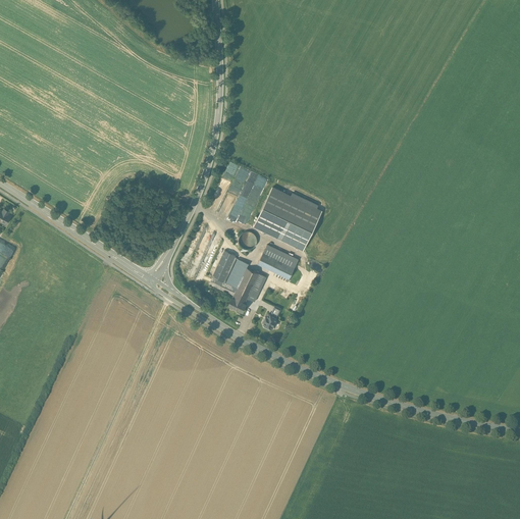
[(324,207),(274,184),(256,222),(305,246),(324,207)]
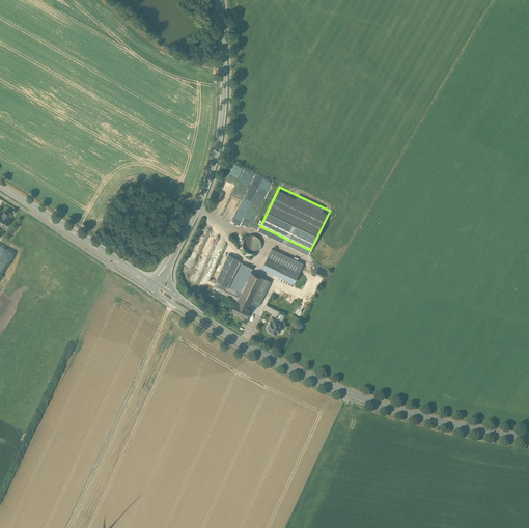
[(6,209),(4,212),(0,209),(0,220),(7,225),(12,216),(9,214),(10,211),(6,209)]
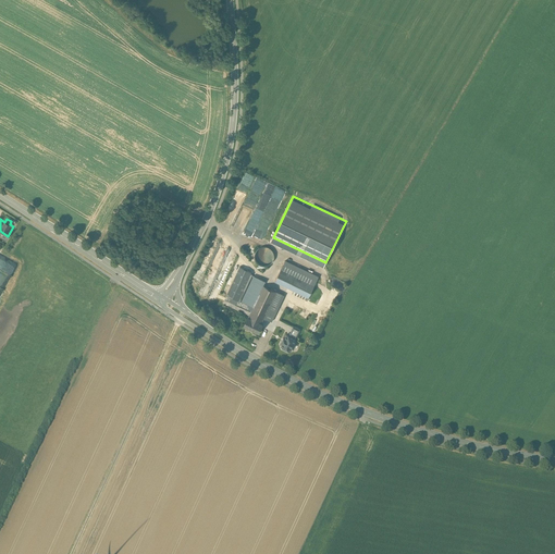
[(275,257),(276,254),(275,249),(273,246),(270,244),(267,244),(262,244),(260,246),(258,249),(257,254),(258,257),(260,260),(263,262),(267,263),(270,262),(273,260),(275,257)]
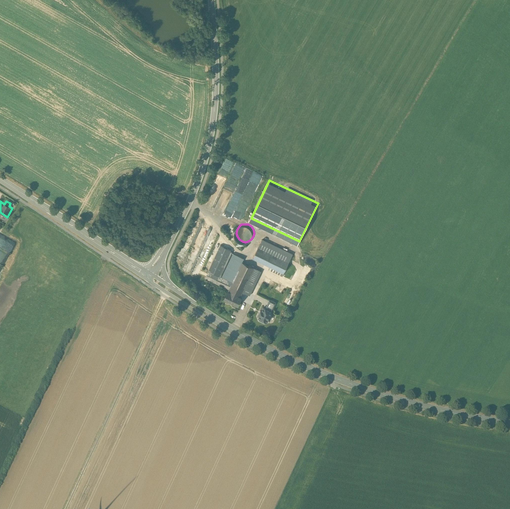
[(295,251),(264,237),(261,242),(258,248),(270,254),(289,263),(295,251)]
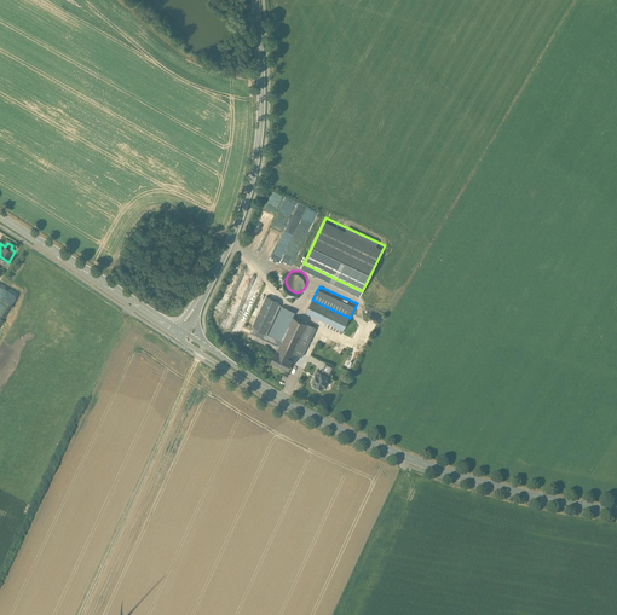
[(269,293),(254,324),(267,330),(282,299),(269,293)]
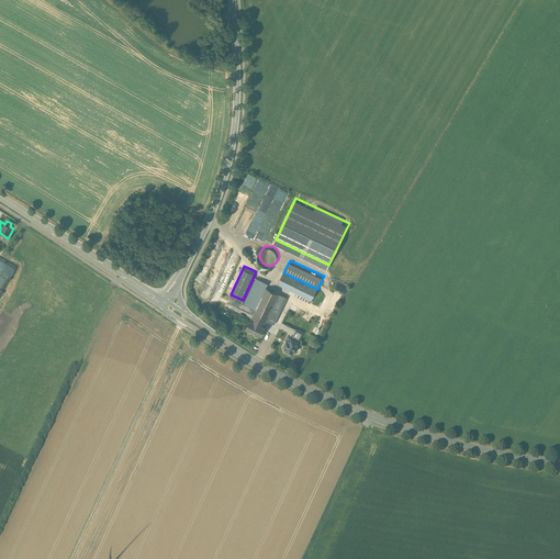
[(297,279),(283,272),(280,280),(293,287),(297,279)]
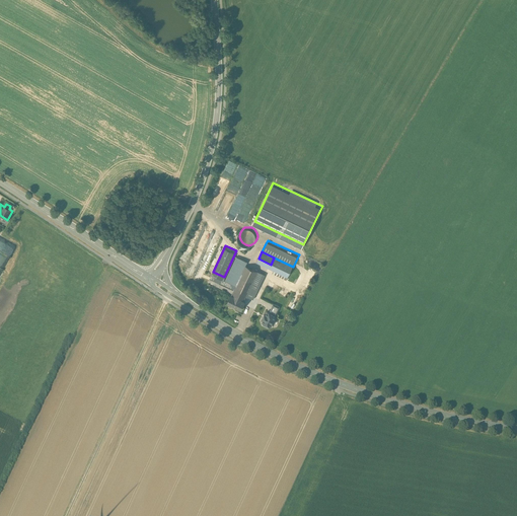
[(293,267),(274,258),(271,265),(290,274),(293,267)]
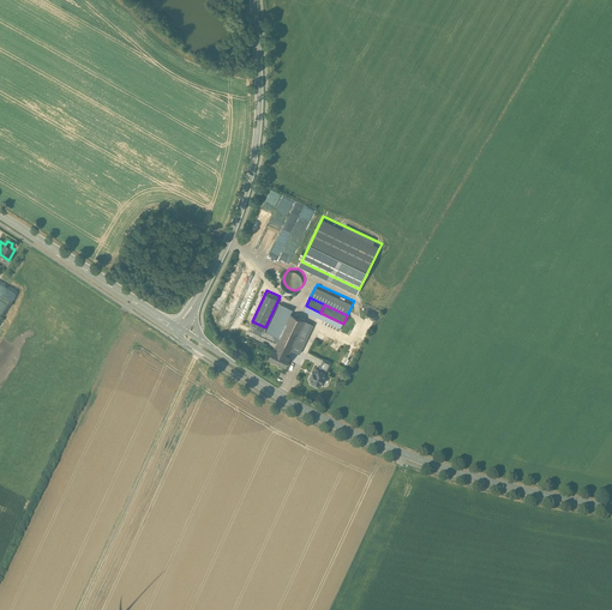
[(307,318),(285,307),(274,331),(281,334),(277,343),(276,345),(291,352),(294,343),(307,318)]
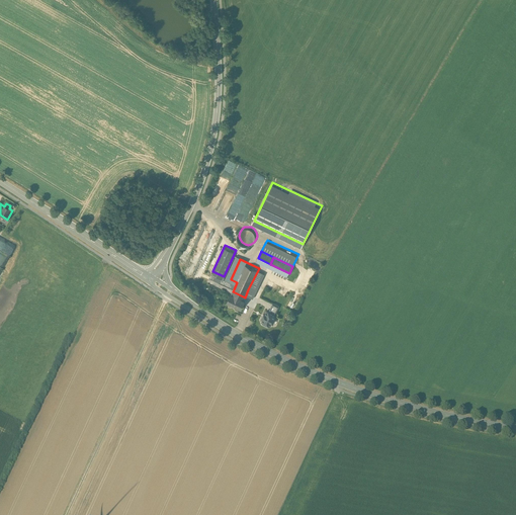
[(266,271),(259,268),(248,289),(256,293),(266,271)]
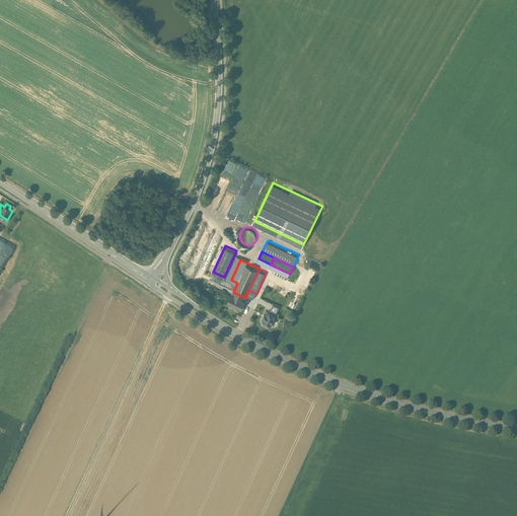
[(224,277),(213,272),(210,279),(234,290),(237,283),(224,277)]
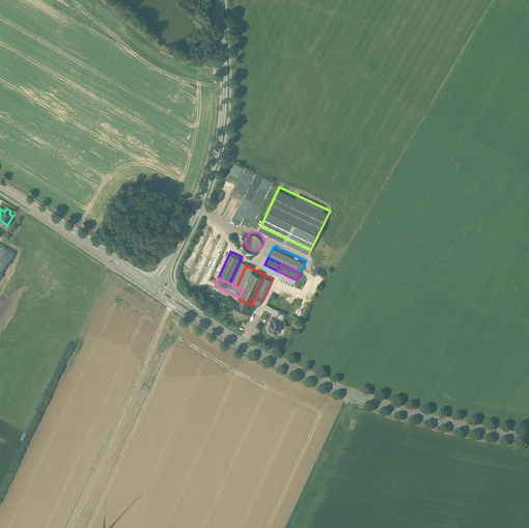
[(297,311),(304,314),(310,301),(303,298),(297,311)]
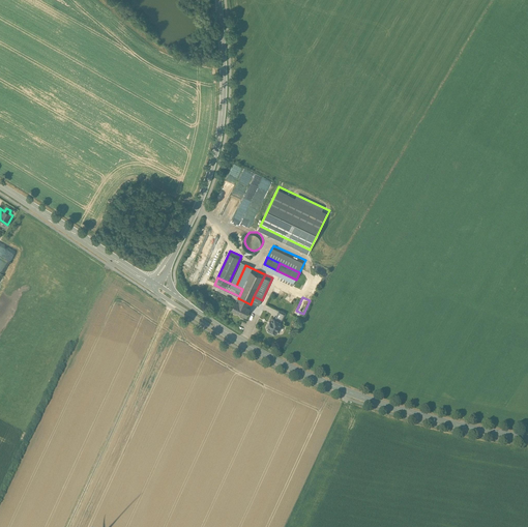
[(238,298),(237,298),(234,305),(248,313),(253,305),(251,304),(238,298)]
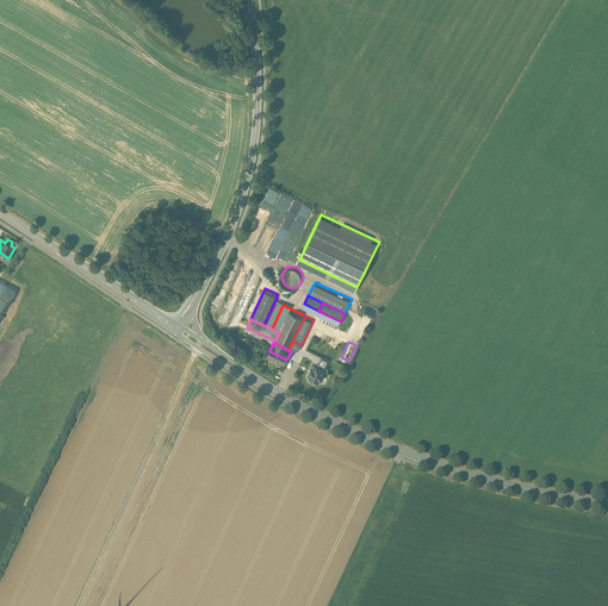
[(332,357),(324,354),(318,364),(327,368),(332,357)]
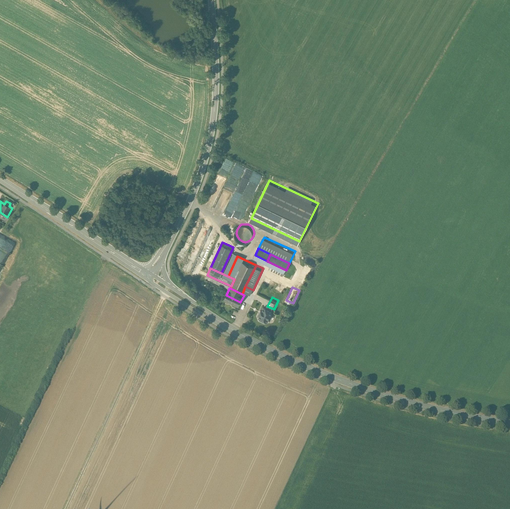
[(267,306),(265,304),(264,307),(263,307),(262,307),(261,311),(261,312),(262,312),(260,315),(261,315),(260,316),(261,317),(263,318),(265,318),(265,317),(269,319),(271,316),(272,316),(274,313),(273,312),(274,309),(267,306)]
